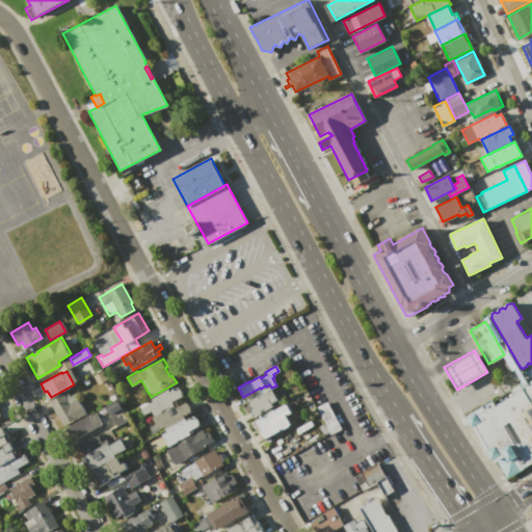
[(472,416),(485,408),(483,405),(494,400),(496,404),(517,393),(515,391),(523,387),(524,389),(531,384),(530,382),(531,381),(531,462),(507,478),(472,416)]
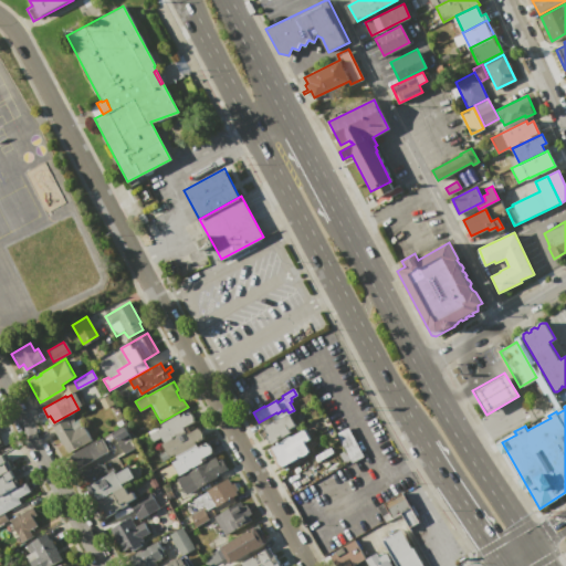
[(179,474),(173,462),(177,460),(174,454),(164,461),(159,454),(165,451),(161,444),(163,443),(160,438),(154,441),(148,431),(179,413),(180,416),(190,410),(195,420),(182,427),(187,433),(198,427),(203,437),(195,442),(198,447),(207,441),(213,451),(203,457),(201,459),(202,461),(179,474)]
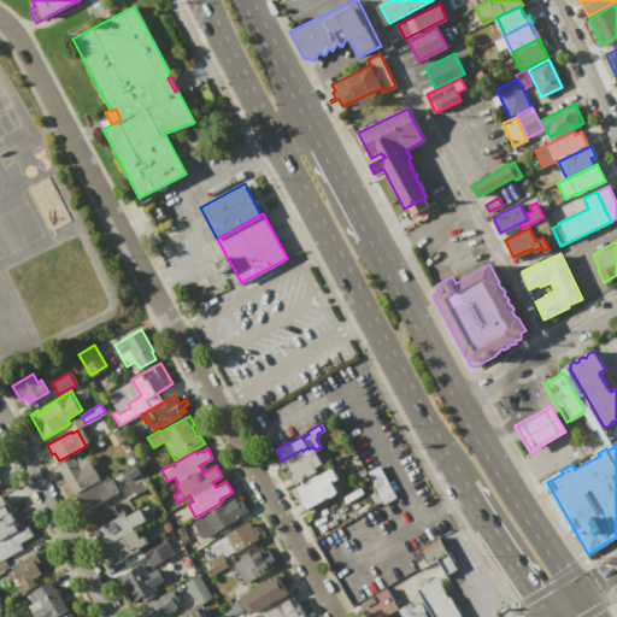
[(322,454),(328,451),(333,458),(325,462),(322,454)]
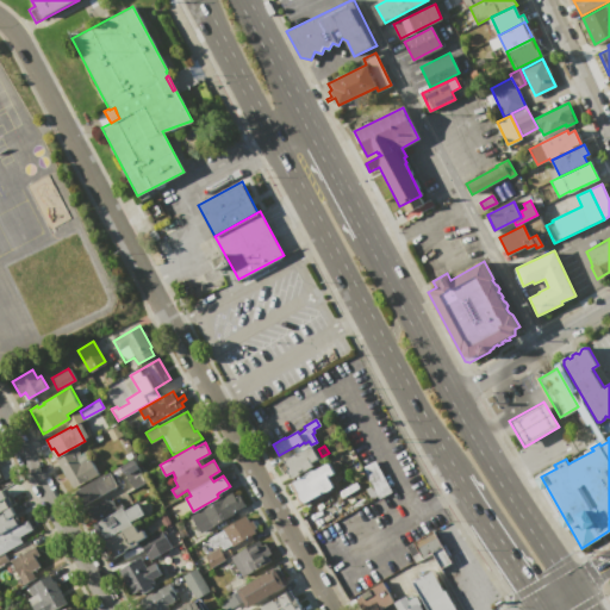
[(290,478),(286,470),(288,468),(284,460),(311,447),(317,459),(310,461),(313,467),(290,478)]
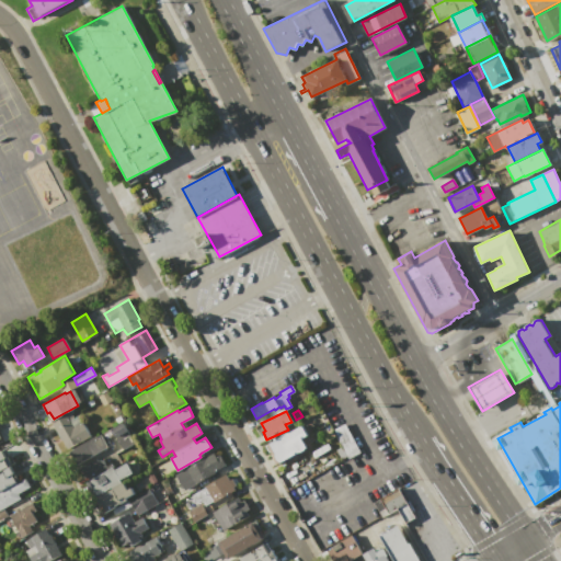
[(67,448),(52,423),(70,412),(73,418),(78,415),(90,437),(81,443),(80,441),(67,448)]
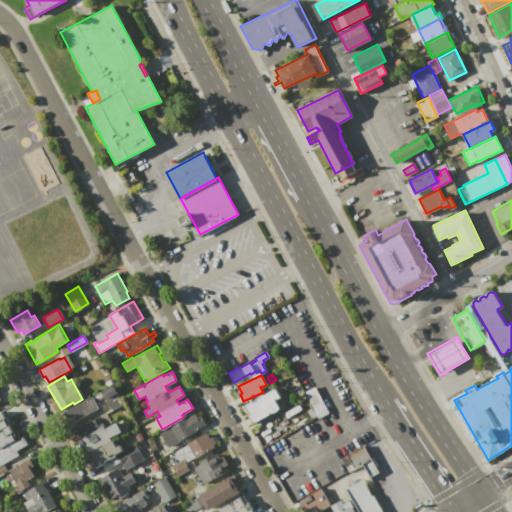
[(112,410),(105,399),(107,398),(102,391),(112,385),(122,404),(112,410)]
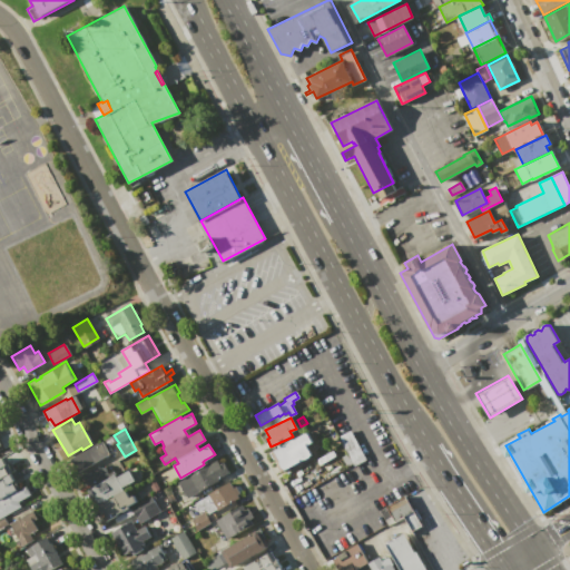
[(338,435),(350,430),(364,458),(347,467),(342,457),(349,453),(338,435)]
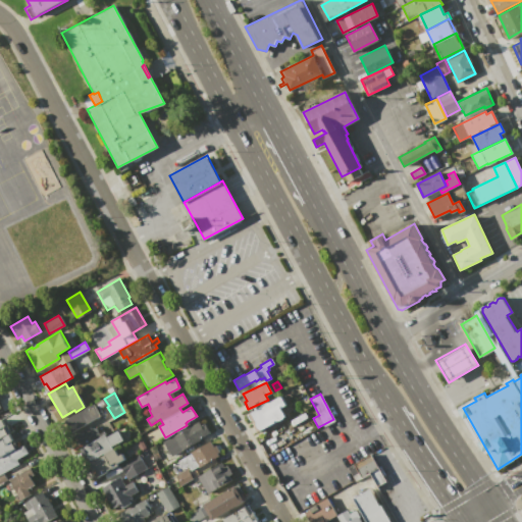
[(251,413),(280,397),(284,405),(279,408),(284,417),(261,430),(251,413)]
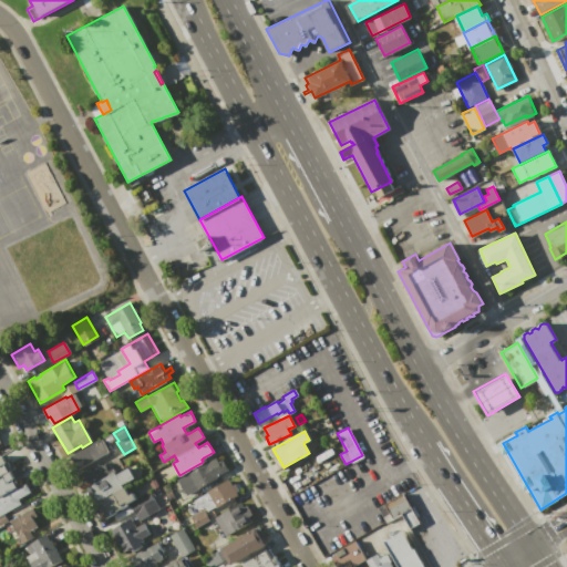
[(103,437),(111,433),(114,440),(107,443),(103,437)]
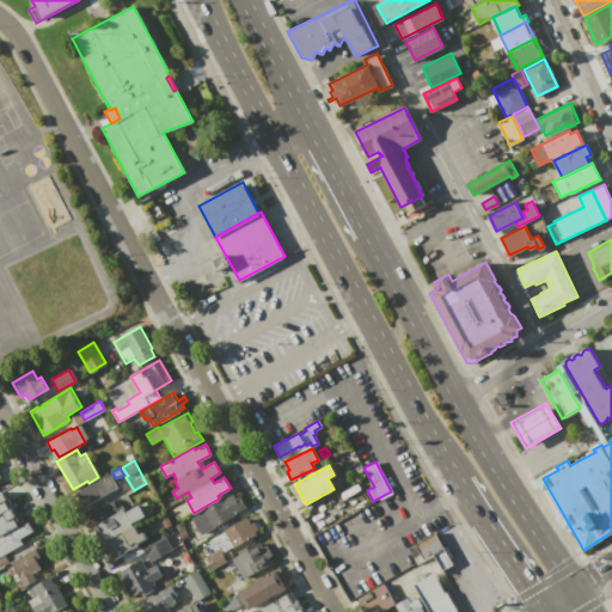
[(75,493),(104,476),(105,478),(110,475),(117,487),(84,506),(75,493)]
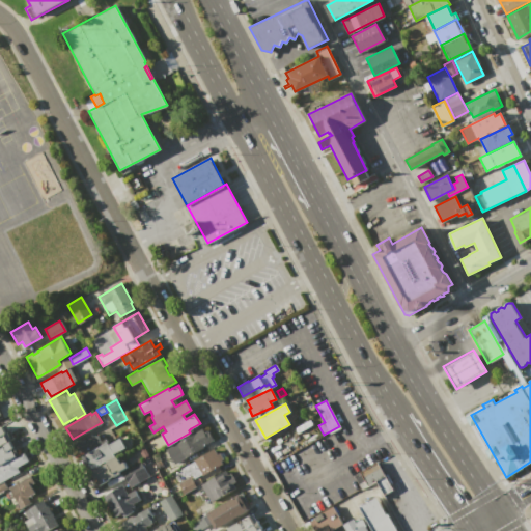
[(0,425),(5,432),(6,432),(10,439),(8,440),(0,444),(0,425)]
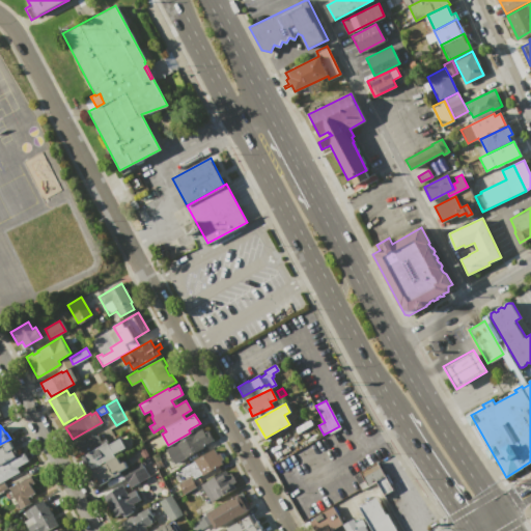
[(165,449),(202,428),(204,432),(208,429),(214,440),(204,445),(205,447),(174,465),(165,449)]
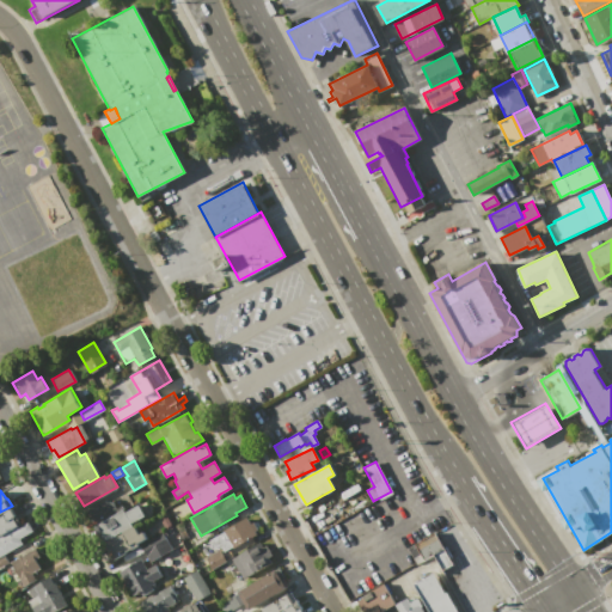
[(112,560),(96,531),(99,528),(97,524),(123,509),(124,513),(138,506),(144,516),(132,524),(133,526),(134,526),(139,534),(144,532),(147,538),(138,543),(139,545),(112,560)]
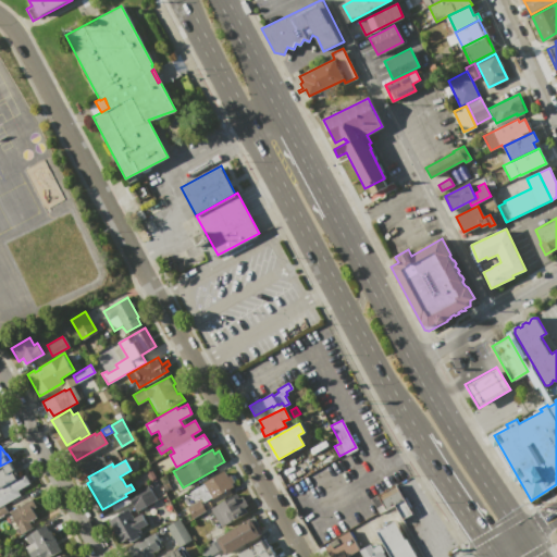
[(0,466),(9,461),(13,470),(11,471),(15,479),(0,486),(0,466)]
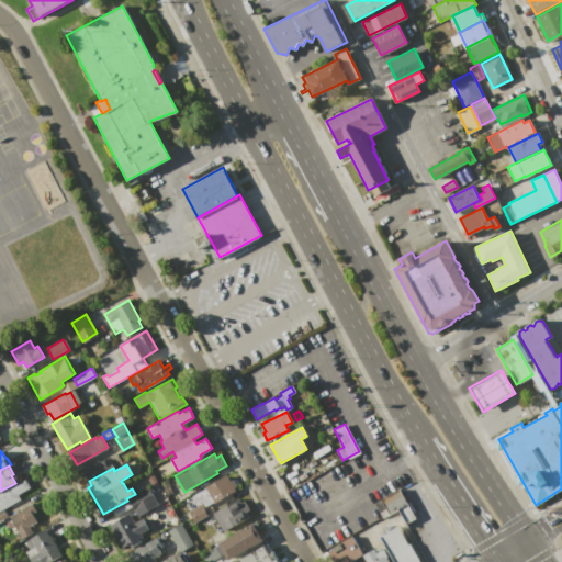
[(226,475),(229,481),(233,479),(236,486),(234,487),(236,491),(215,503),(214,502),(203,508),(208,515),(194,523),(188,512),(189,512),(182,502),(204,489),(203,489),(226,475)]
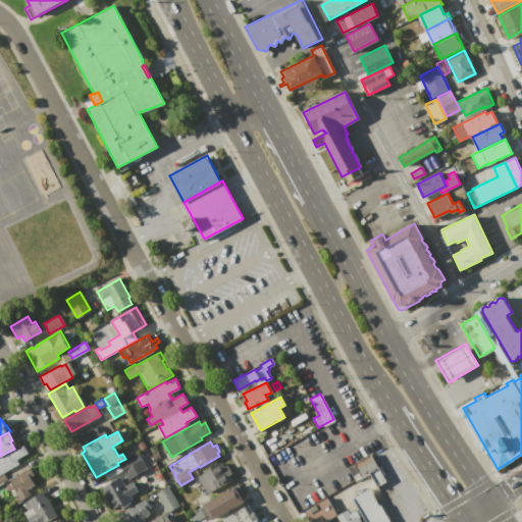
[(0,457),(22,445),(28,453),(15,459),(18,464),(0,474),(0,457)]
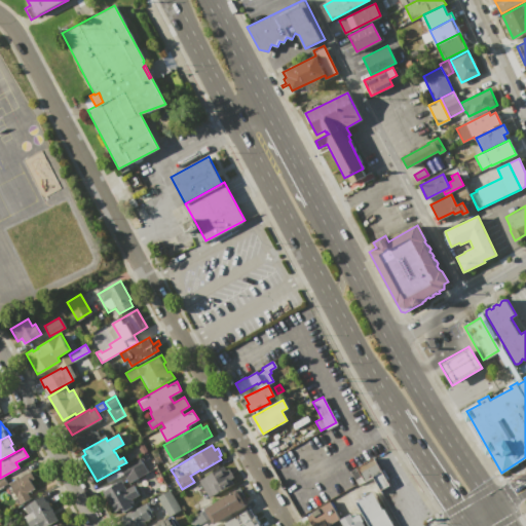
[(120,468),(139,457),(147,473),(128,483),(120,468)]
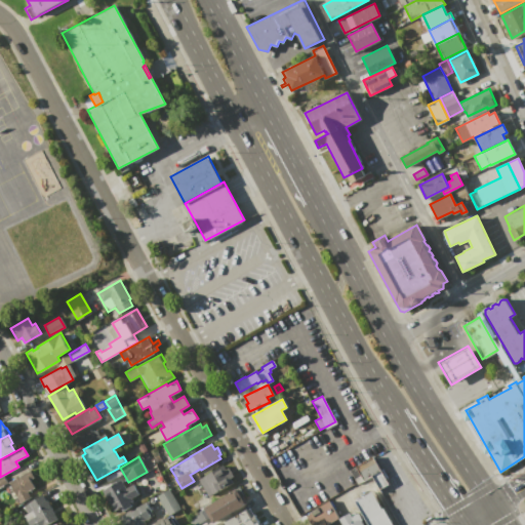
[(350,470),(373,457),(389,484),(379,489),(372,476),(357,484),(350,470)]
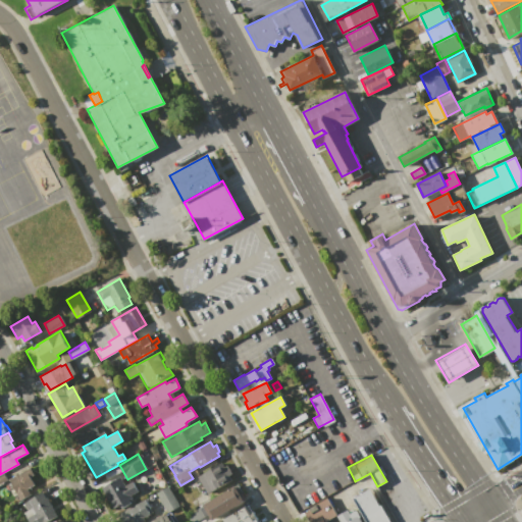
[(197,476),(221,462),(224,467),(227,465),(231,473),(229,475),(231,479),(207,493),(197,476)]
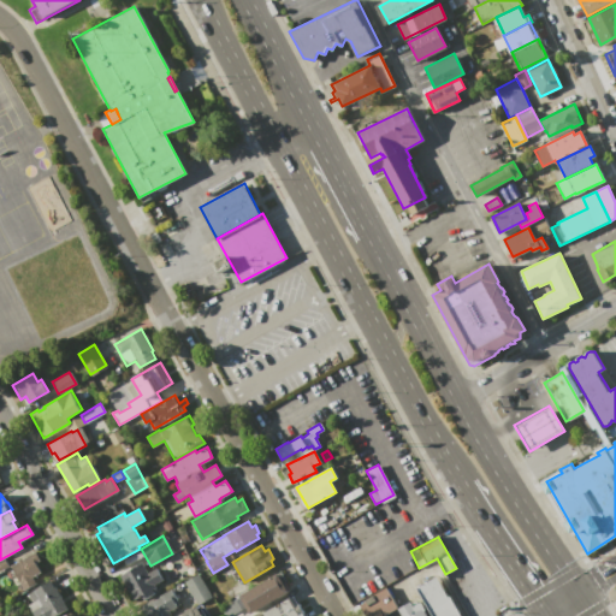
[(10,566),(35,551),(40,560),(35,562),(41,572),(31,576),(35,584),(23,591),(10,566)]
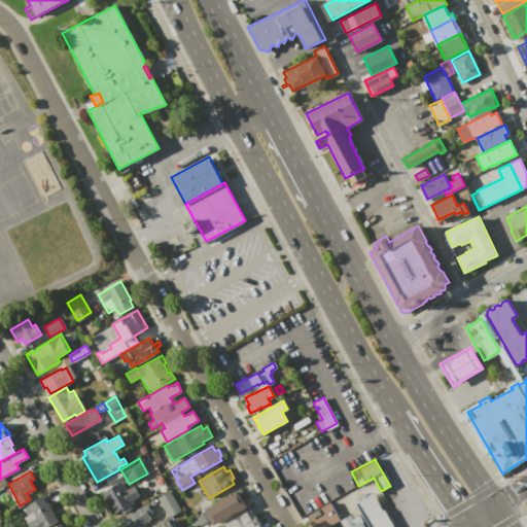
[(134,486),(140,496),(132,500),(133,502),(130,504),(132,508),(124,513),(121,508),(114,513),(109,504),(108,505),(106,501),(107,501),(102,493),(121,482),(126,490),(134,486)]
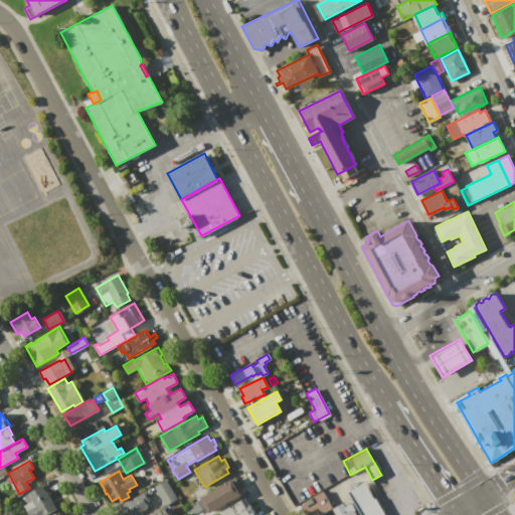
[(154,486),(165,480),(176,499),(165,505),(154,486)]
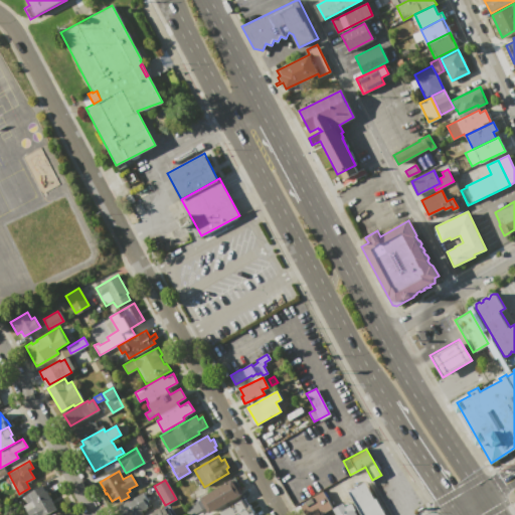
[(210,513),(201,497),(231,480),(240,495),(210,513)]
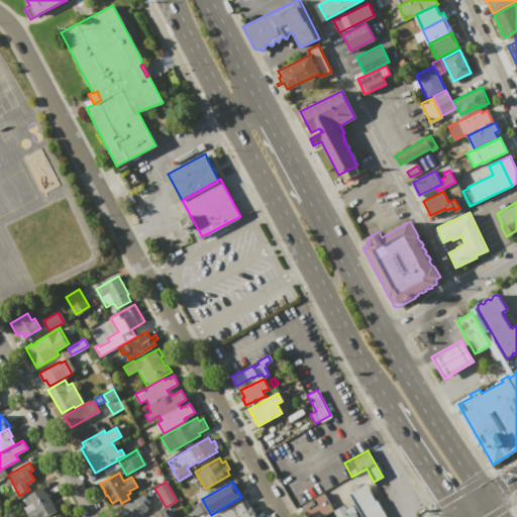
[(347,495),(367,485),(376,501),(377,500),(386,516),(363,516),(354,501),(351,503),(347,495)]
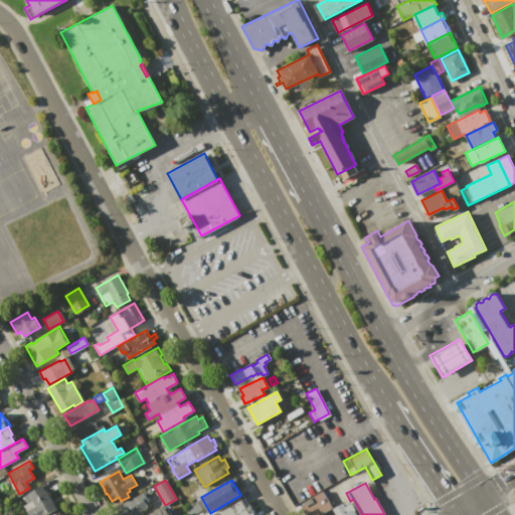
[(41,485),(44,491),(45,490),(56,509),(44,514),(28,514),(21,502),(25,500),(22,496),(41,485)]
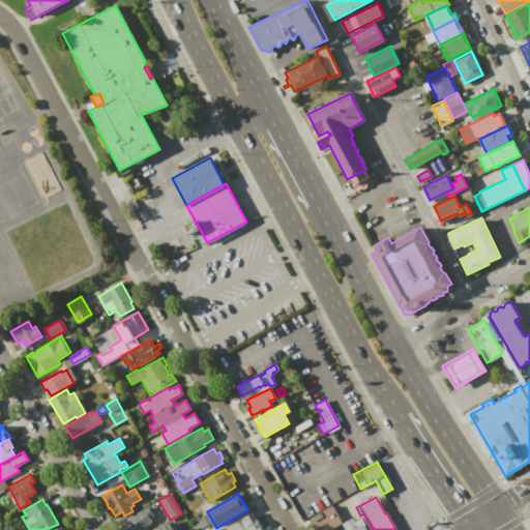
[(312,529),(307,521),(315,517),(314,516),(332,505),(342,522),(326,529),(312,529)]
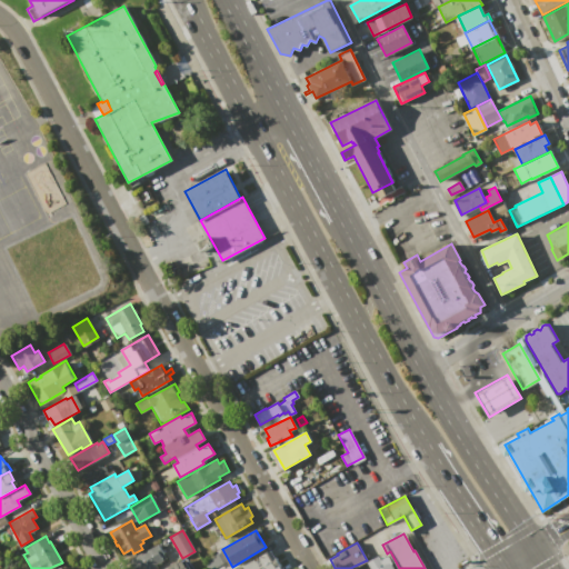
[(156,568),(132,568),(129,562),(132,561),(131,559),(159,543),(169,561),(156,568)]
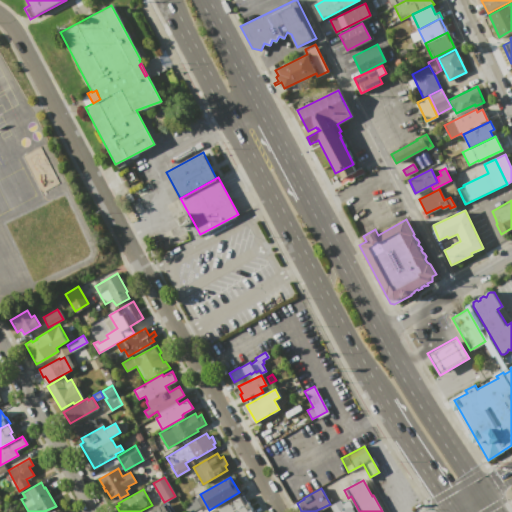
[(252,511),(218,511),(217,510),(243,495),(252,511)]
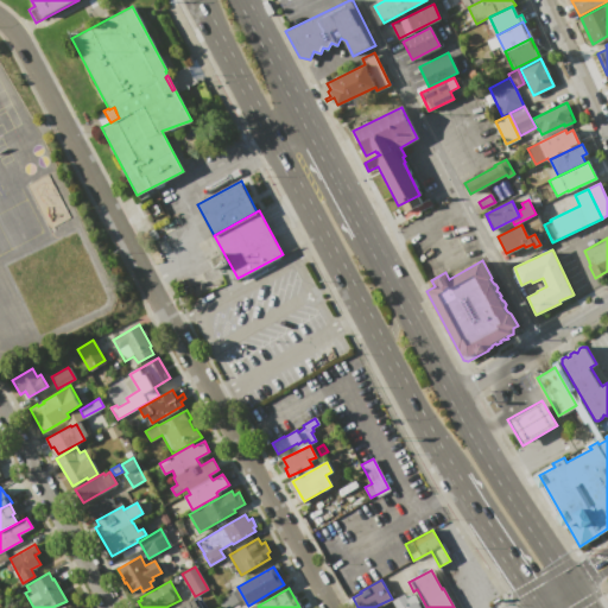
[(220,607),(216,601),(232,591),(239,602),(228,607),(220,607)]
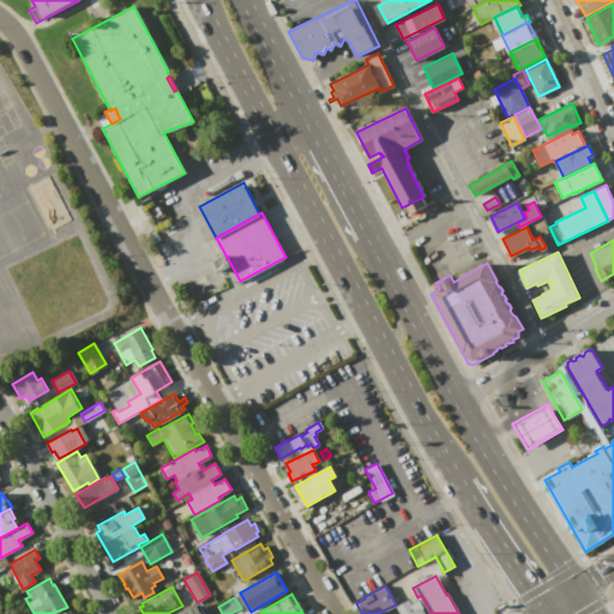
[(401,613),(397,606),(409,600),(411,605),(420,600),(425,608),(423,608),(426,613),(401,613)]
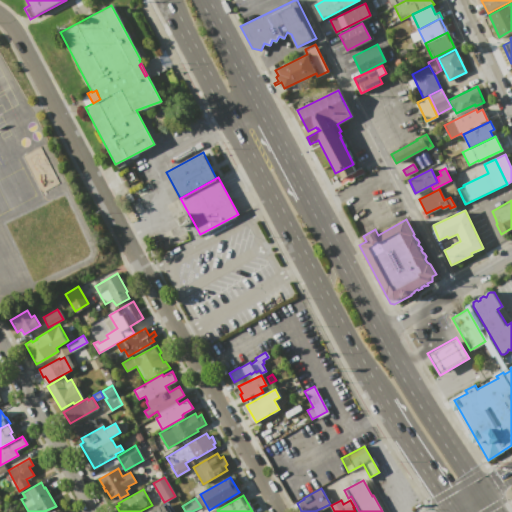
[(146,511),(148,511),(152,511),(151,510),(159,505),(160,506),(165,503),(169,511),(146,511)]
